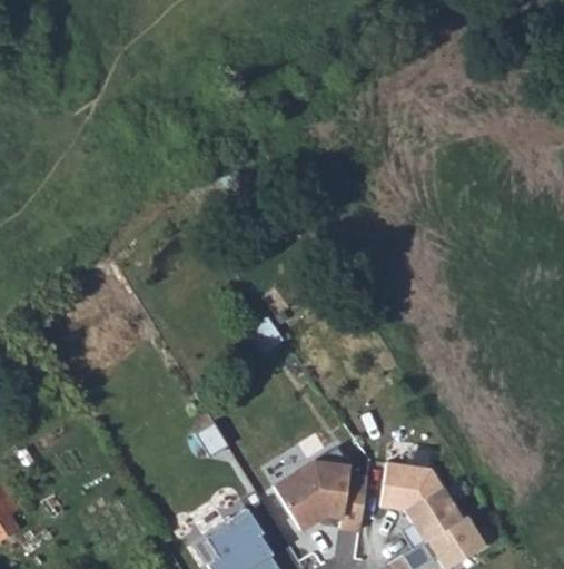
[(300,445),(270,464),(279,479),(309,459),(300,445)]
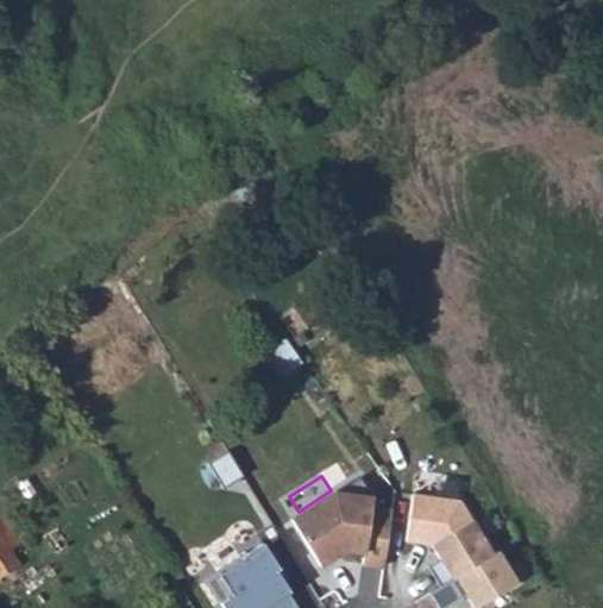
[(363,476),(295,518),(324,565),(349,549),(366,551),(365,564),(387,566),(394,511),(375,507),(376,497),(363,476)]
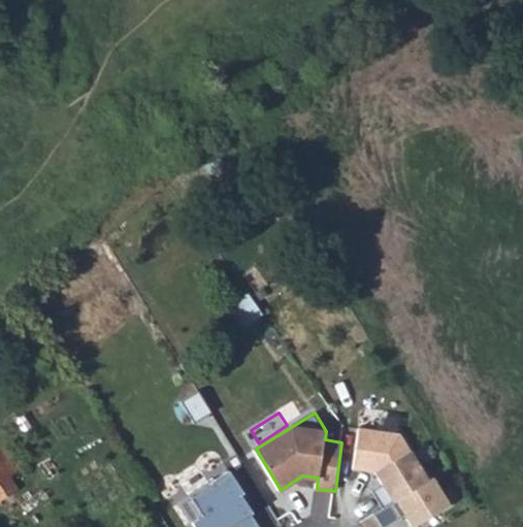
[(401,433),(360,428),(354,469),(376,472),(383,485),(372,491),(383,508),(429,480),(401,433)]
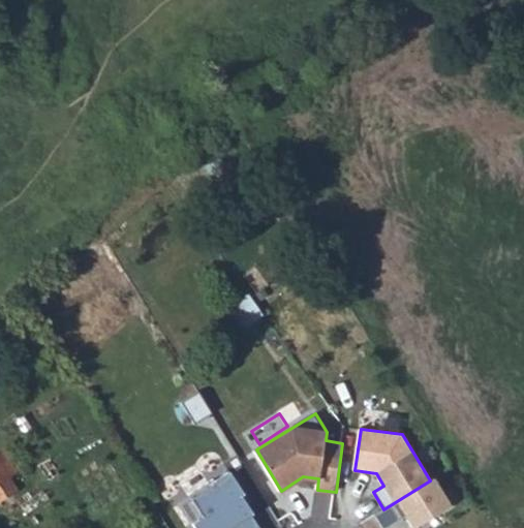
[(11,443),(0,449),(0,498),(1,500),(33,483),(11,443)]
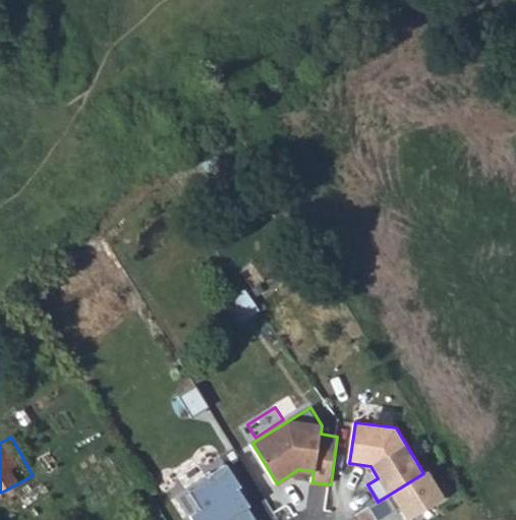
[(209,477),(188,490),(201,509),(190,516),(193,519),(254,519),(254,516),(249,507),(250,506),(239,488),(241,486),(226,464),(208,476),(209,477)]
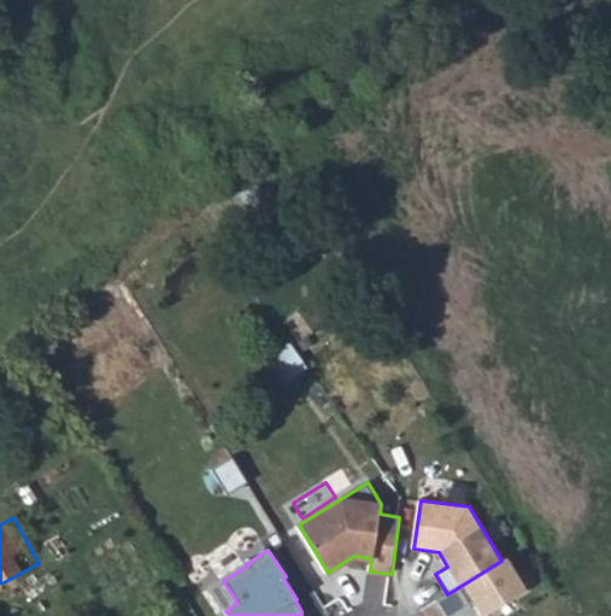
[(501,561),(447,594),(438,600),(447,615),(451,615),(474,602),(482,615),(526,590),(506,557),(501,561)]
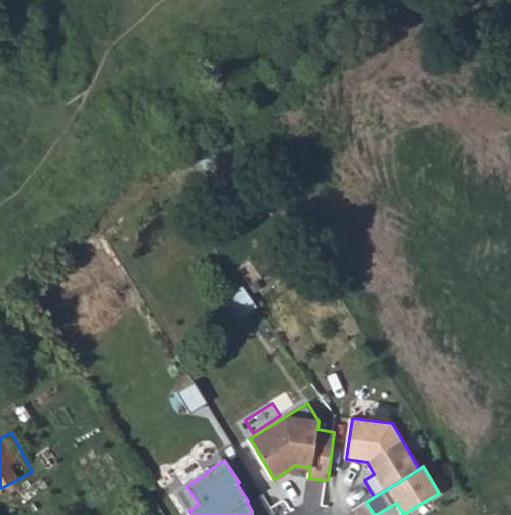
All buildings are outlined.
